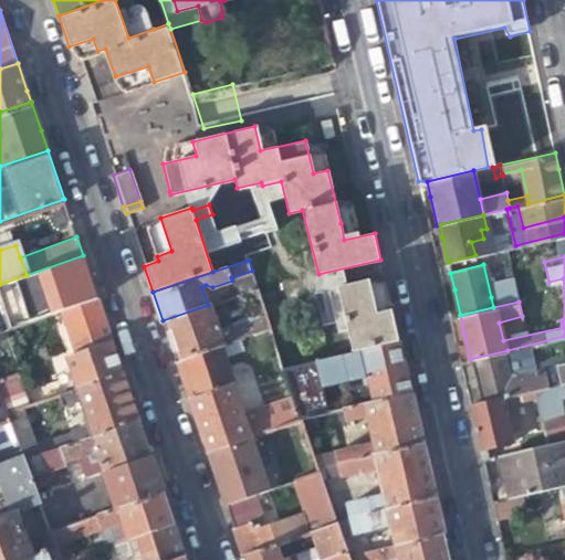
[(250,291),(258,288),(255,282),(248,284),(250,291)]
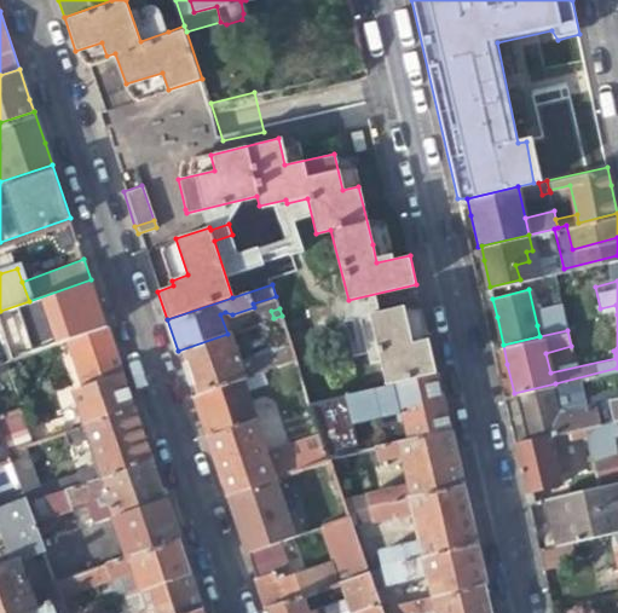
[(375,331),(387,385),(437,372),(429,341),(411,345),(409,333),(403,308),(359,318),(363,335),(375,331)]
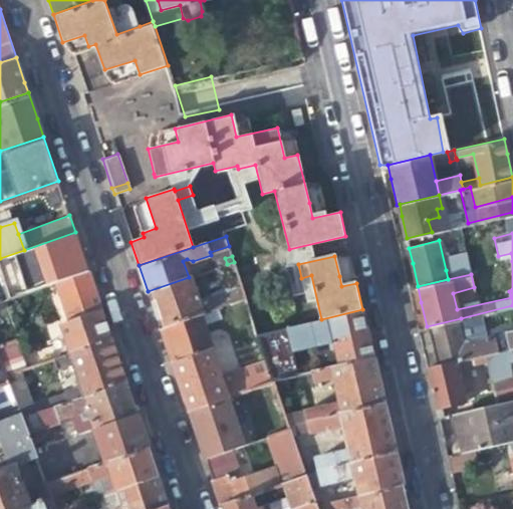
[(468,264),(446,270),(448,279),(471,274),(468,264)]
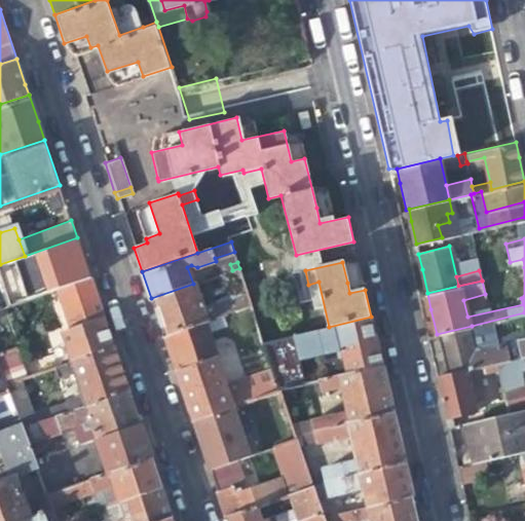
[(57,289),(70,328),(103,314),(90,276),(57,289)]
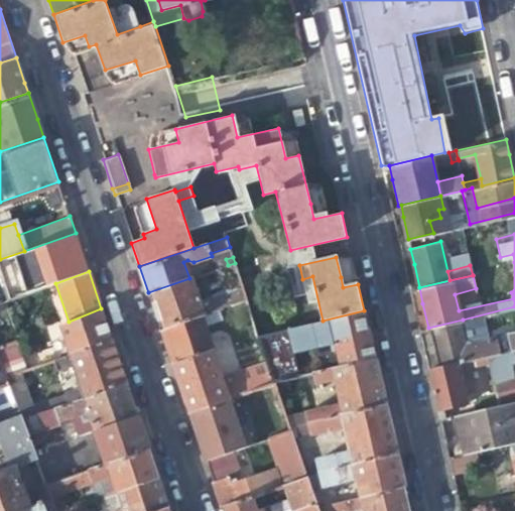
[(191,277),(189,278),(148,292),(159,328),(202,313),(247,297),(243,286),(219,293),(219,297),(207,301),(202,307),(191,277)]
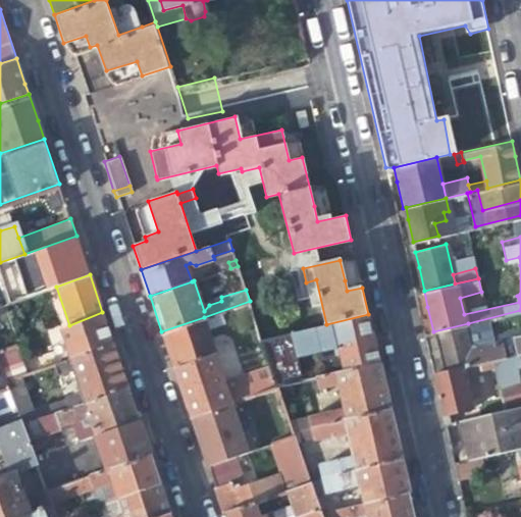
[(2,305),(0,305),(0,369),(4,380),(16,376),(68,358),(70,357),(60,328),(47,332),(53,349),(37,355),(38,360),(18,366),(13,350),(17,348),(2,305)]
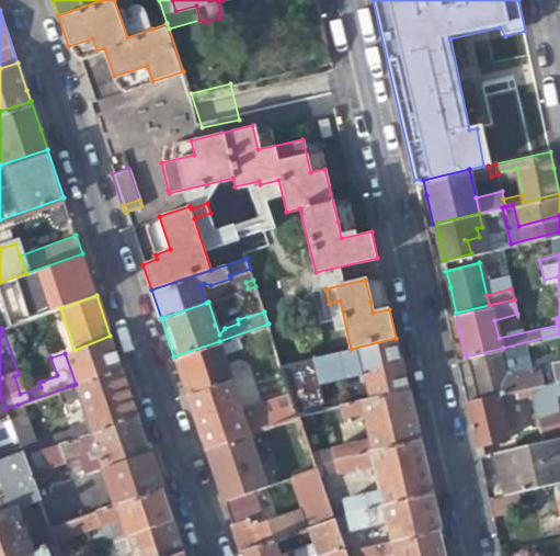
[(65,353),(76,384),(121,369),(110,336),(75,350),(65,353)]
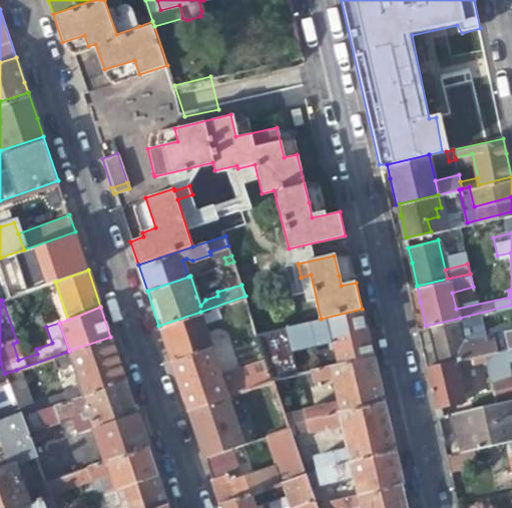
[(331,332),(338,364),(373,354),(367,330),(362,309),(321,319),(258,334),(270,368),(274,381),(295,375),(286,343),(331,332)]
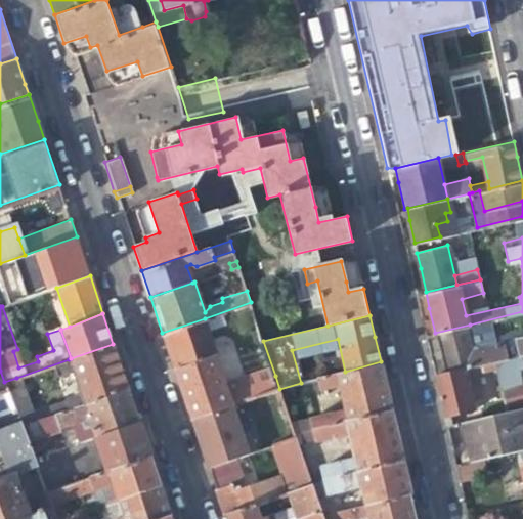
[(217,355),(205,318),(162,333),(174,369),(214,356),(217,355)]
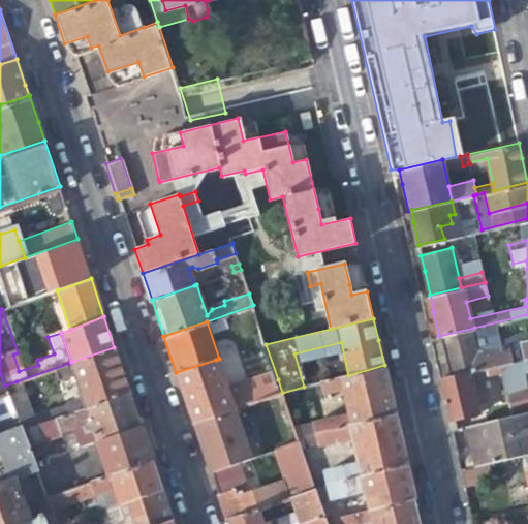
[(477,344),(474,328),(439,336),(443,351),(449,376),(499,364),(518,360),(527,357),(527,338),(486,348),(477,344)]
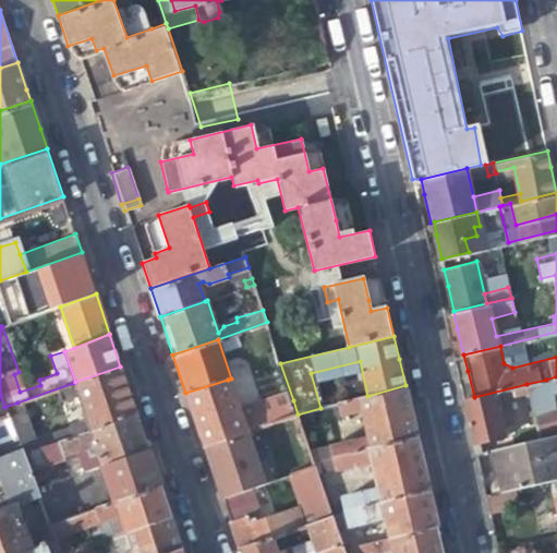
[(69,425),(72,435),(89,430),(136,413),(120,367),(75,382),(73,383),(86,419),(69,425)]
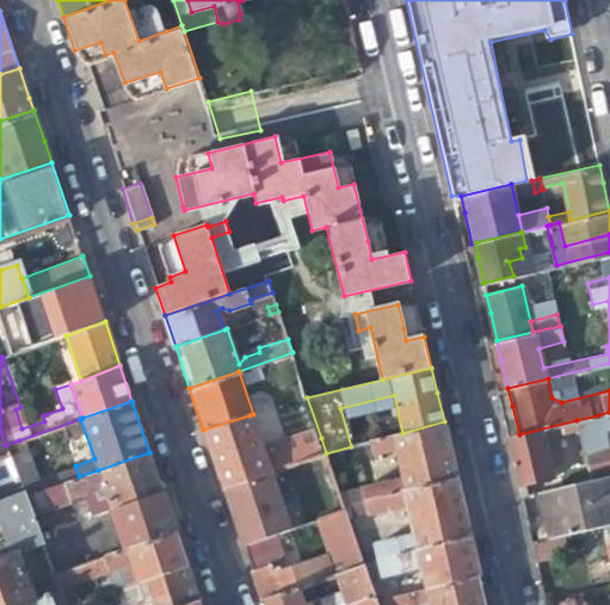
[(269,470),(250,415),(203,430),(222,486),(269,470)]
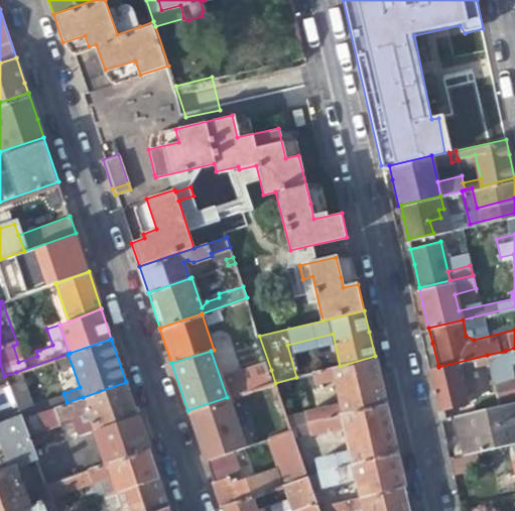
[(511,379),(505,351),(487,355),(488,363),(494,383),(511,379)]
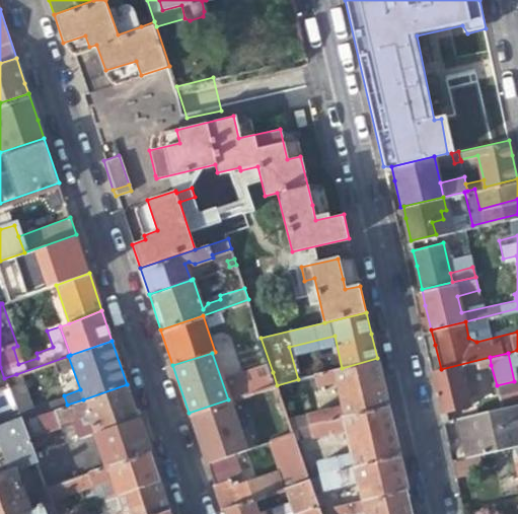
[(470,370),(491,365),(490,357),(441,369),(431,371),(435,390),(439,411),(467,405),(462,382),(472,379),(470,370)]
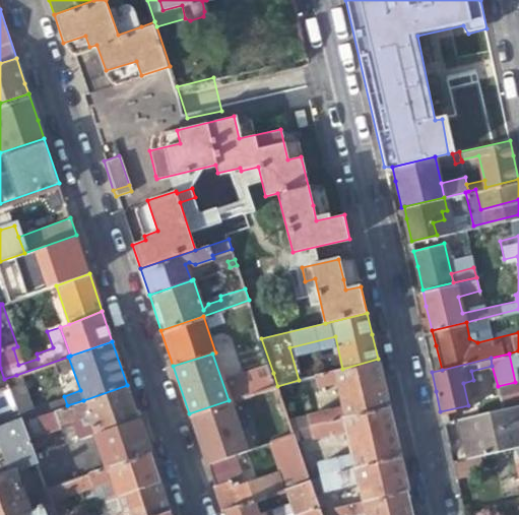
[(339,404),(303,413),(306,425),(309,425),(388,404),(383,381),(378,359),(342,369),(310,377),(314,387),(334,381),(339,404)]
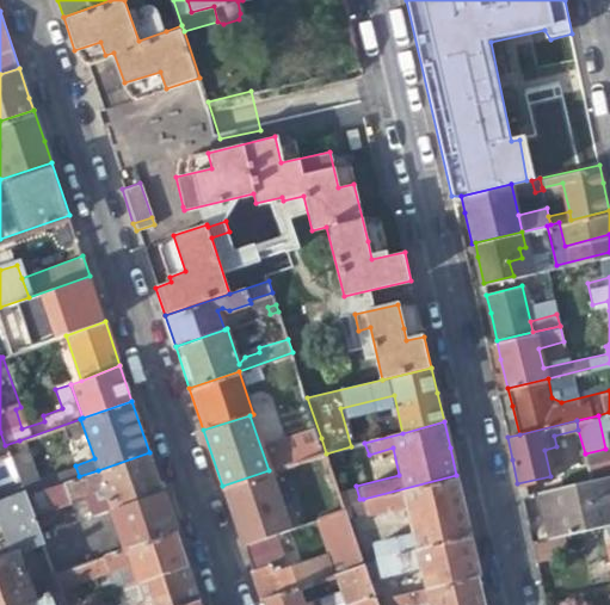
[(307,442),(312,457),(326,454),(321,438),(307,442)]
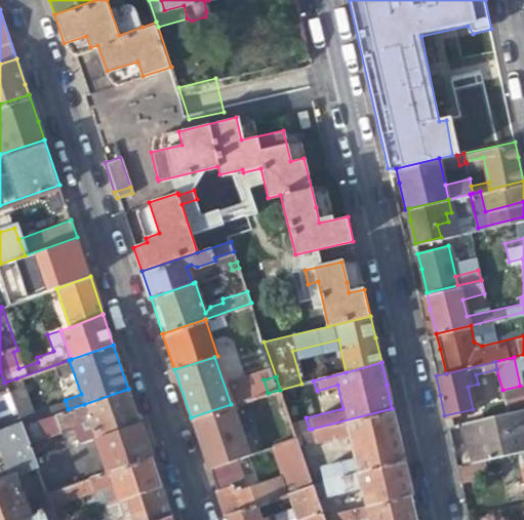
[(33,422),(16,378),(4,383),(7,390),(14,408),(19,421),(22,426),(33,422)]
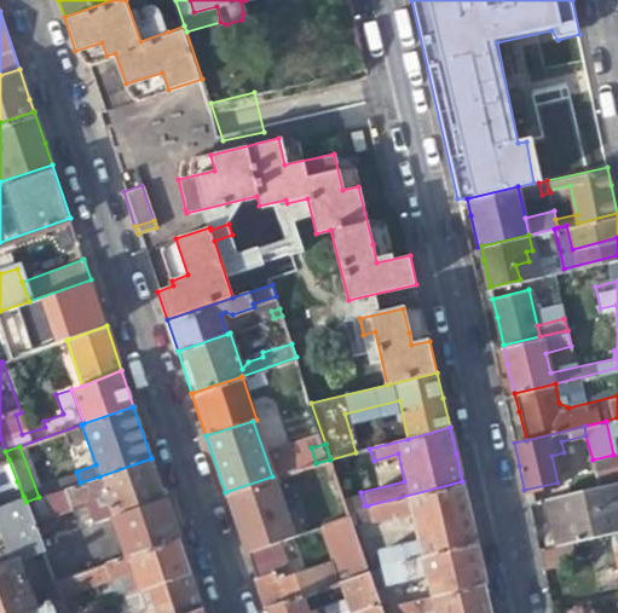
[(570,474),(564,452),(552,456),(558,483),(561,493),(573,490),(570,474)]
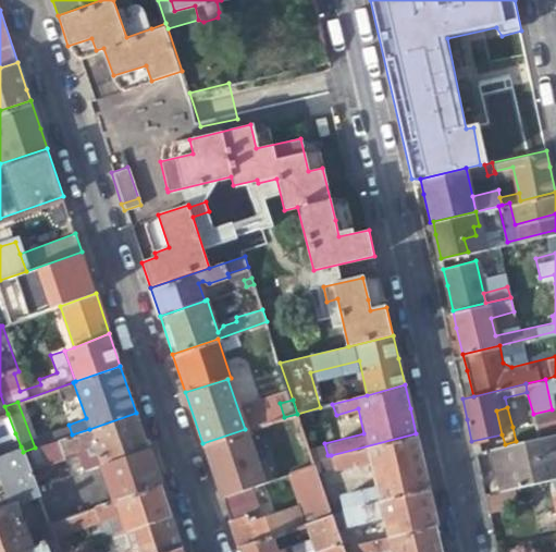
[(555,407),(552,409),(533,414),(535,422),(539,437),(555,431),(555,407)]
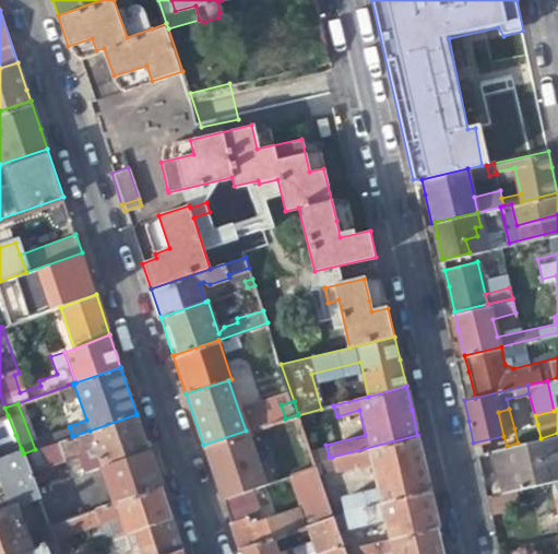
[(23,454),(28,469),(72,452),(75,458),(80,456),(85,467),(101,460),(103,464),(147,447),(137,414),(90,431),(72,436),(66,438),(58,441),(45,446),(35,449),(23,454)]
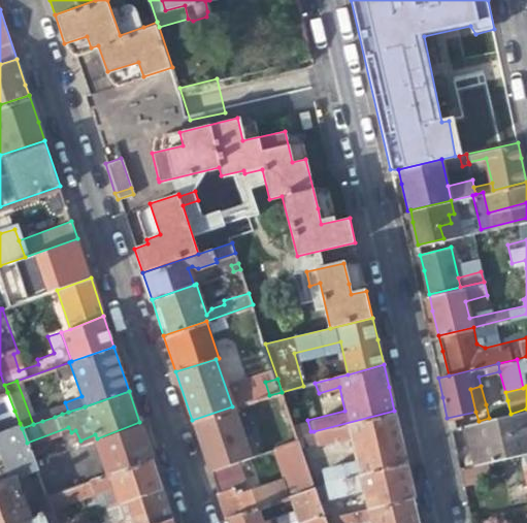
[(260,411),(267,434),(272,449),(274,448),(298,440),(296,435),(292,424),(282,392),(269,395),(246,402),(250,414),(260,411)]
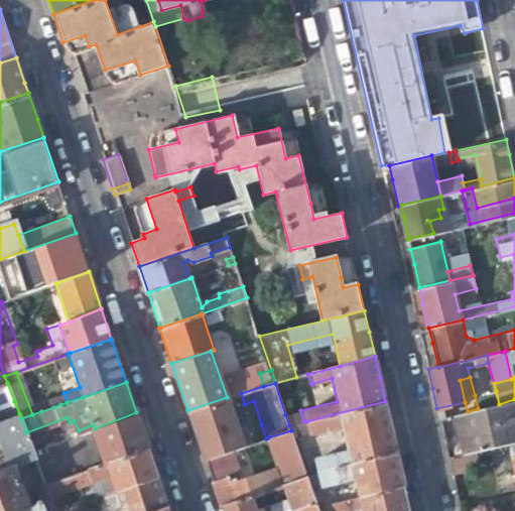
[(496,391),(475,395),(478,408),(499,404),(496,391)]
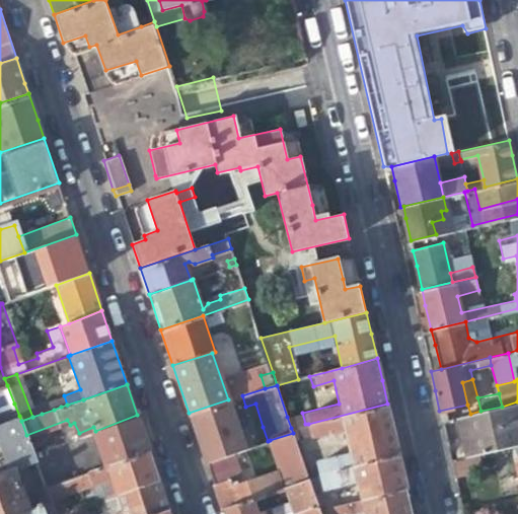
[(38,405),(42,414),(54,410),(52,402),(51,399),(38,405)]
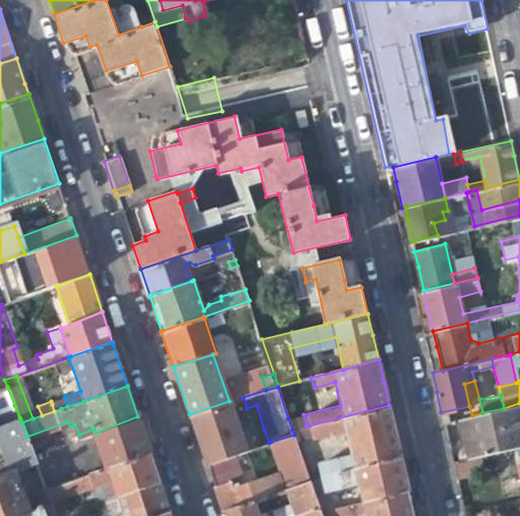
[(58,402),(52,404),(54,411),(61,408),(58,402)]
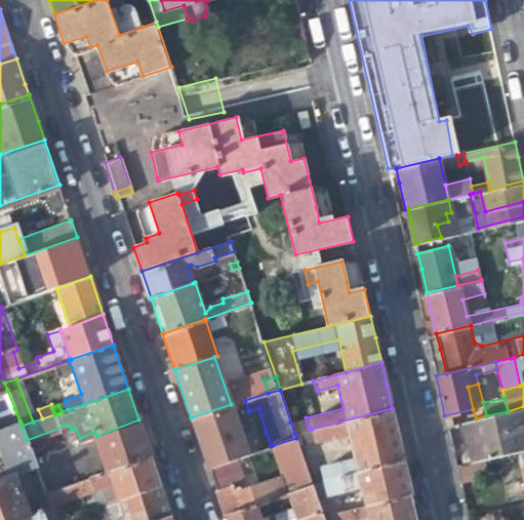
[(492,455),(518,449),(523,447),(523,406),(508,411),(486,415),(476,418),(468,421),(471,438),(476,462),(492,457),(492,455)]
